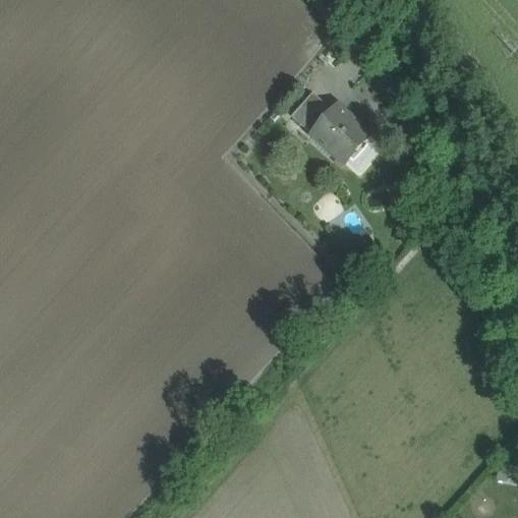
[(310,94),(289,117),(300,127),(322,105),(310,94)]
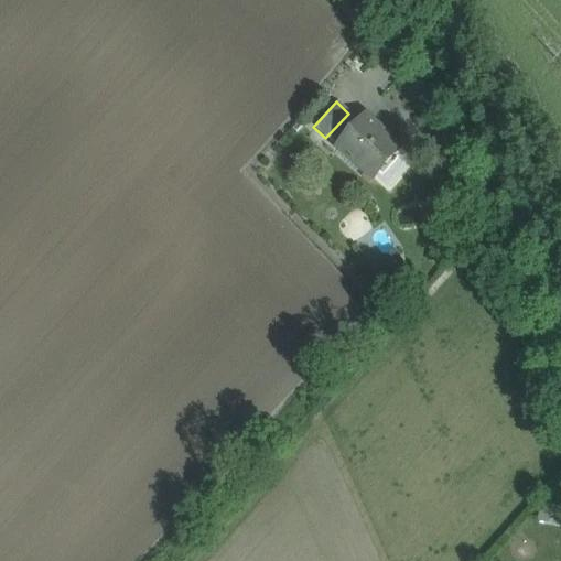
[(348,114),(325,138),(335,147),(358,122),(348,114)]
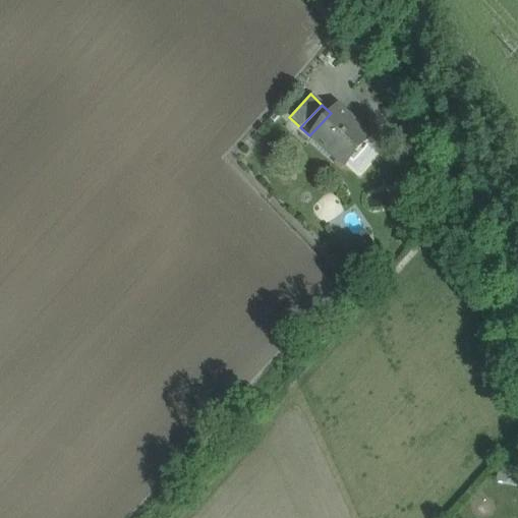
[(368,136),(336,107),(331,113),(309,135),(342,165),(368,136)]
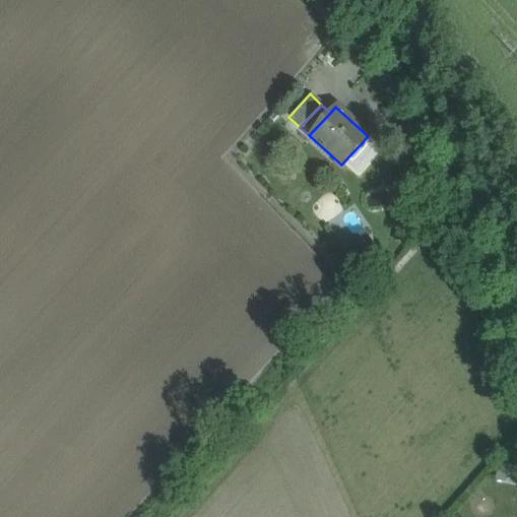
[(494,476),(515,480),(516,472),(516,465),(496,461),(494,476)]
